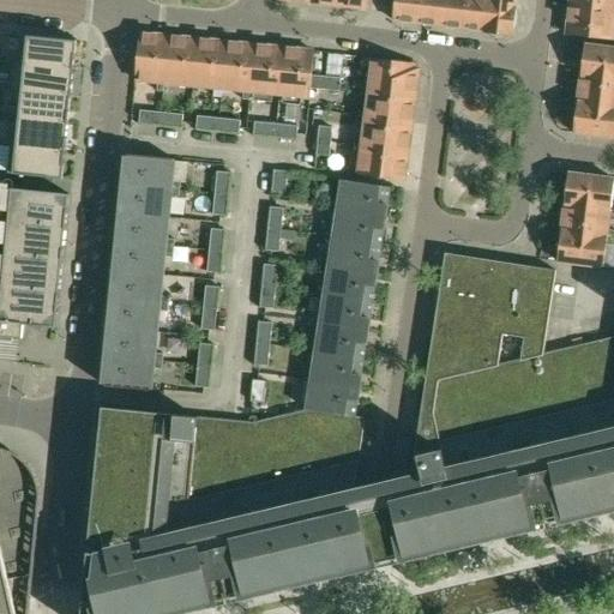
[(419,0),(396,0),(395,14),(392,14),(392,18),(393,19),(393,20),(417,24),(419,0)]
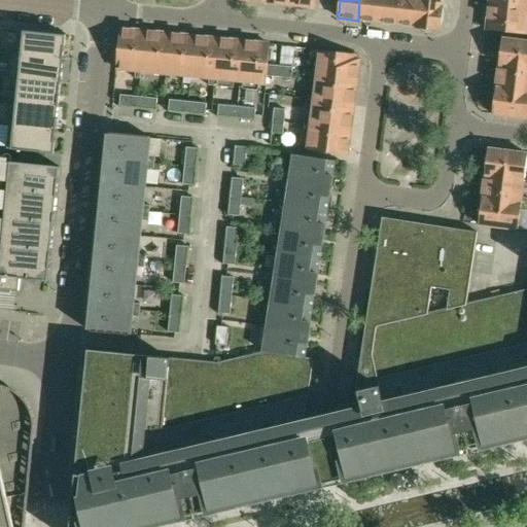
[(359,0),(358,21),(372,22),(378,23),(380,0),(359,0)]
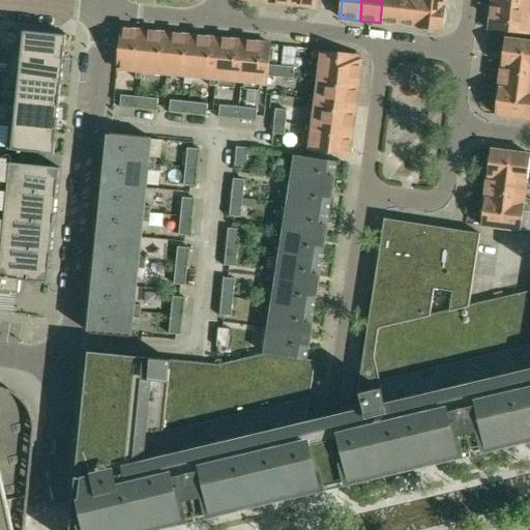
[(401,25),(403,0),(382,0),(380,23),(401,25)]
